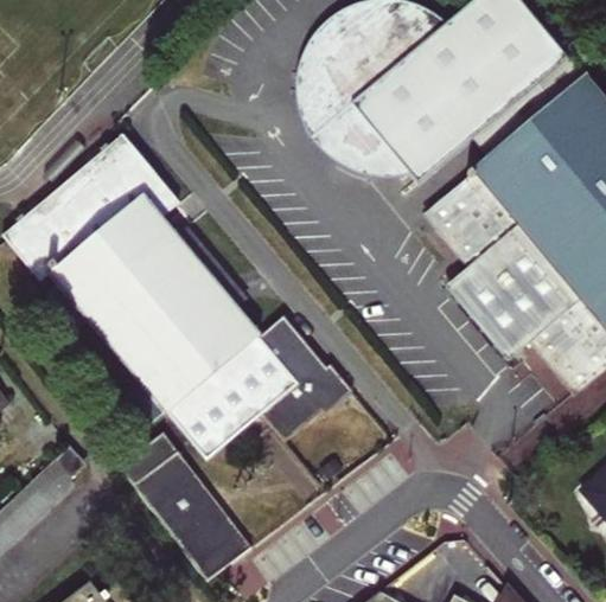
[(605,96),(569,52),(566,55),(518,0),(466,0),(455,10),(442,19),(426,6),(404,0),(391,12),(380,0),(352,6),(339,12),(327,21),(310,43),(299,69),(308,81),(303,88),(308,111),(314,107),(326,121),(317,129),(330,143),(345,155),(372,165),(382,166),(396,154),(410,173),(418,181),(473,136),(486,153),(470,167),(473,172),(427,212),(471,264),(448,283),(508,353),(530,335),(575,388),(605,362),(605,96)]
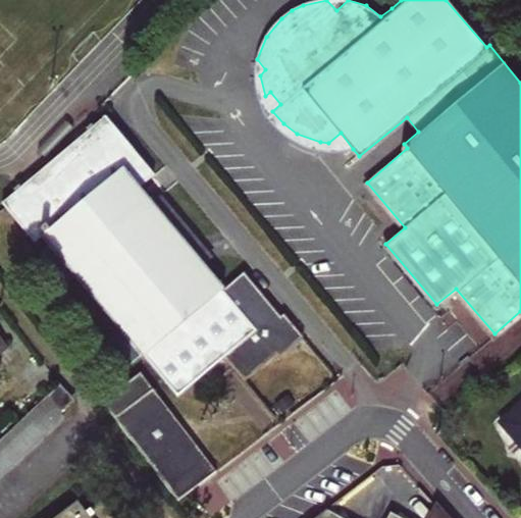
[(222,286),(204,263),(153,202),(139,185),(153,171),(106,114),(2,201),(34,240),(41,234),(47,242),(39,249),(65,279),(73,272),(119,326),(92,350),(113,375),(138,352),(145,353),(178,393),(224,354),(243,375),(273,351),(277,355),(301,334),(243,269),(222,286)]
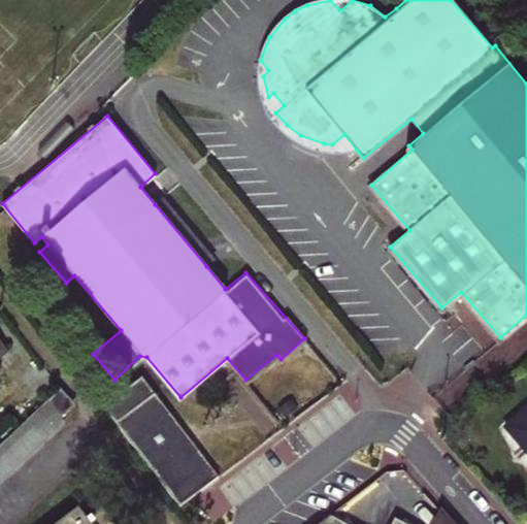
[(165,196),(155,204),(206,266),(217,257),(165,196)]
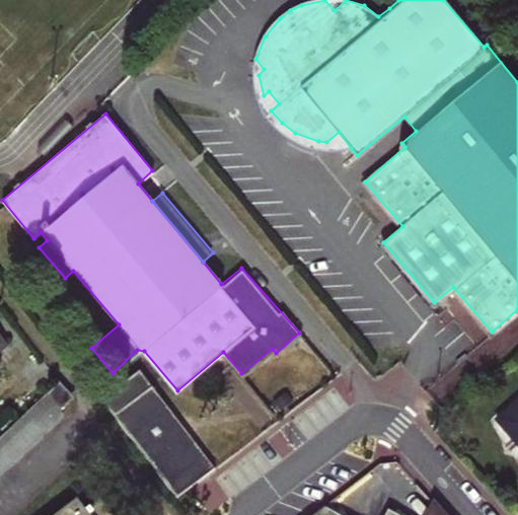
[(214,466),(152,383),(139,367),(100,396),(113,414),(176,496),(214,466)]
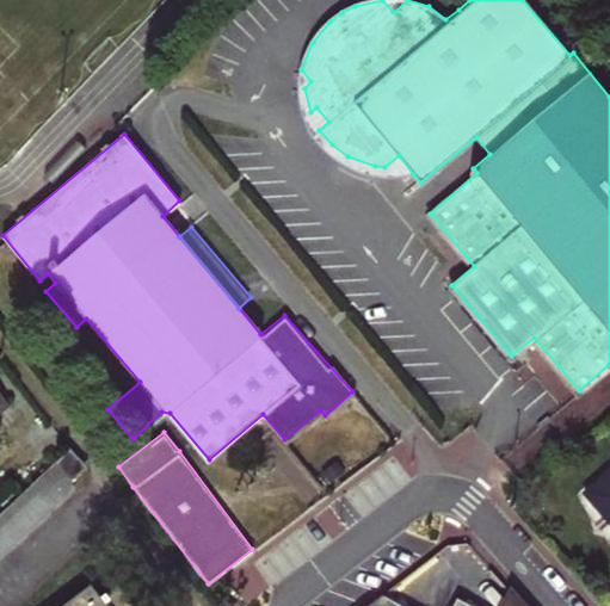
[(54,461),(71,478),(85,464),(68,446),(54,461)]
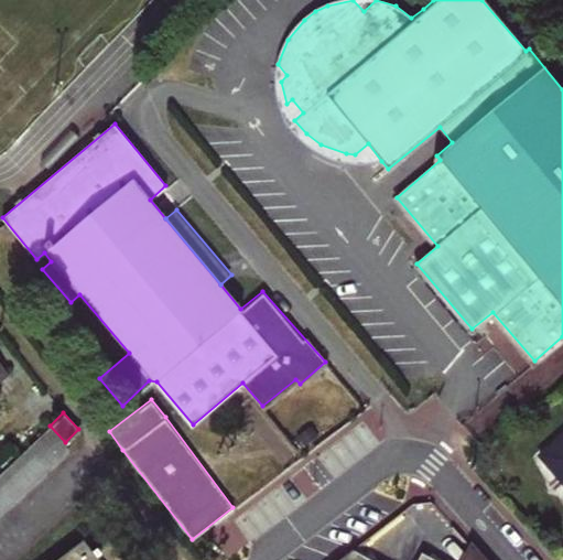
[(0,512),(69,447),(65,442),(50,426),(38,437),(0,472),(0,512)]
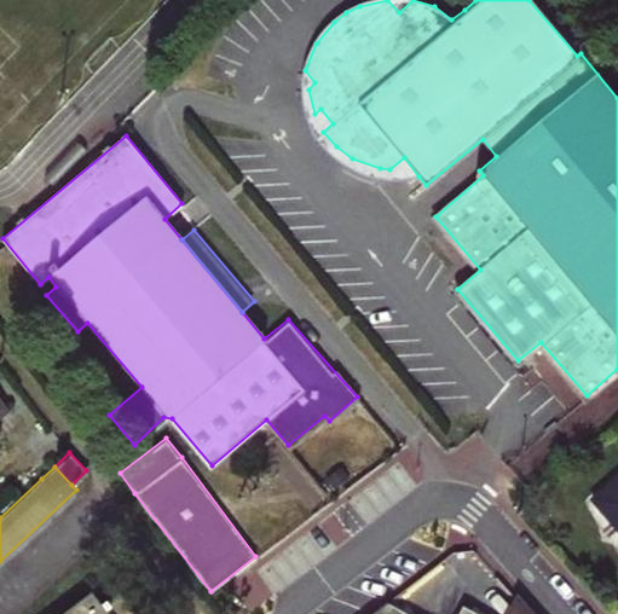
[(617,474),(594,496),(617,523),(617,474)]
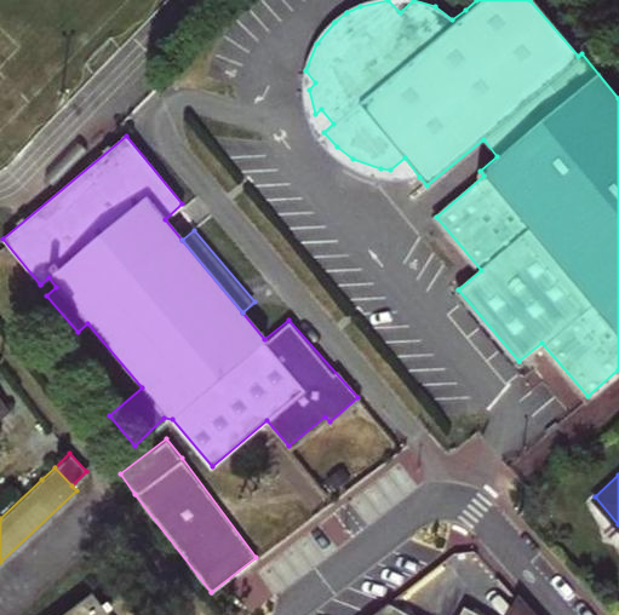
[(90,592),(58,614),(137,614),(119,590),(99,604),(90,592)]
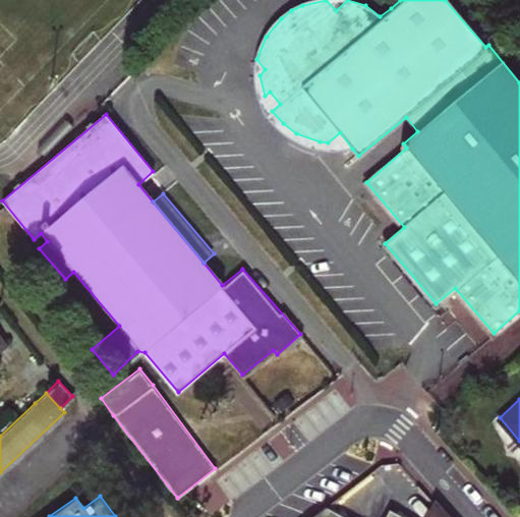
[(448,516),(439,506),(431,516),(448,516)]
